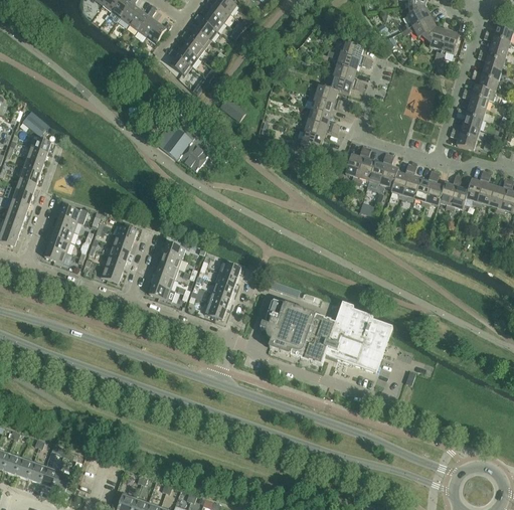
[(105,0),(103,3),(111,9),(117,0),(105,0)]
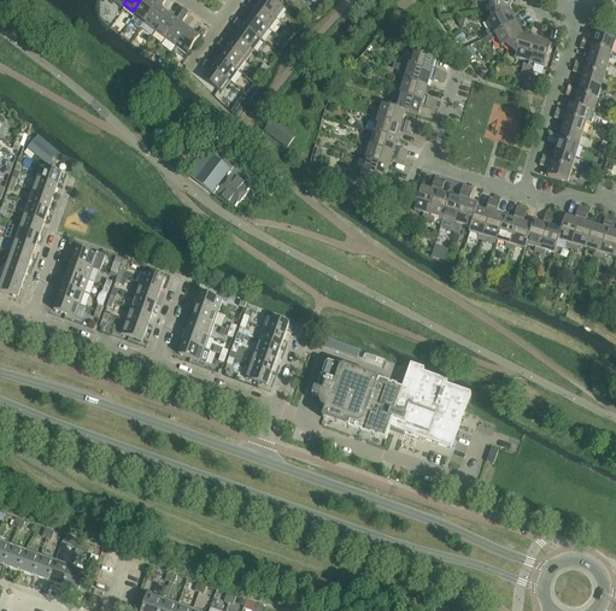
[(140,0),(133,11),(130,15),(134,18),(134,22),(136,24),(140,23),(144,19),(157,1),(153,0),(140,0)]
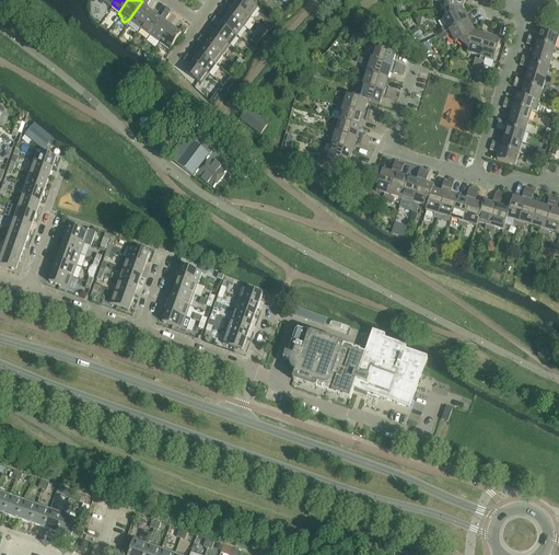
[(142,1),(130,18),(140,24),(151,9),(144,3),(147,0),(139,0),(142,1)]
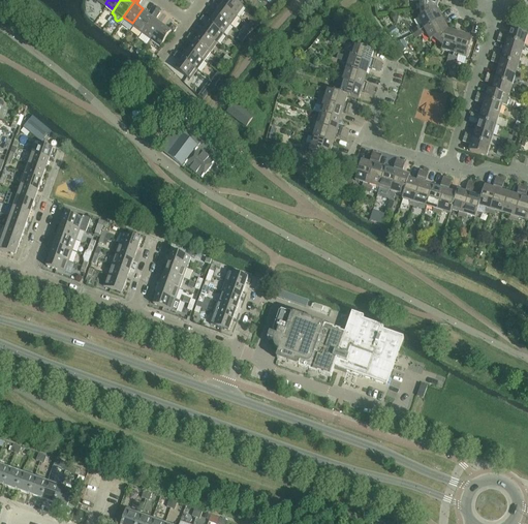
[(217,0),(216,1),(219,3),(221,1),(236,12),(243,3),(239,0),(217,0)]
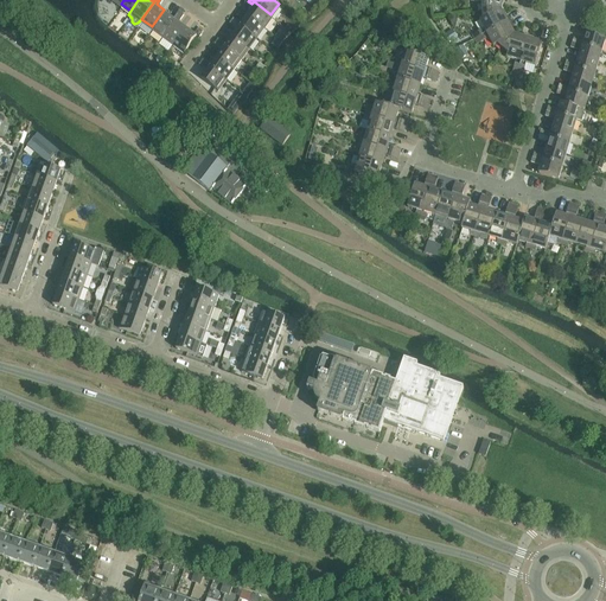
[(252,4),(246,12),(263,25),(270,14),(254,1),(252,4)]
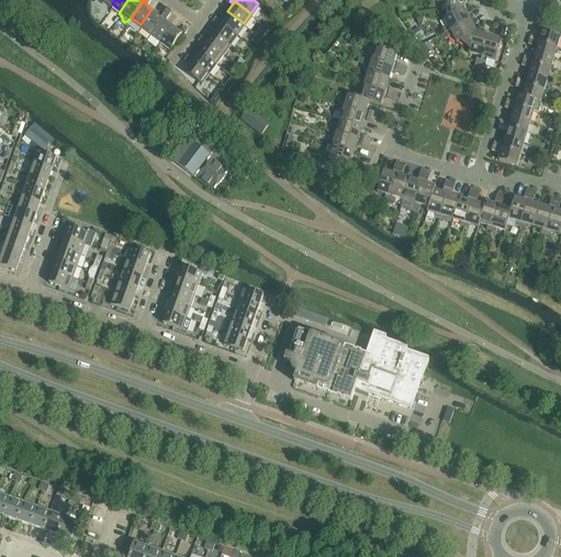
[(463,4),(446,7),(447,12),(444,14),(447,22),(436,29),(438,33),(469,17),(463,4)]
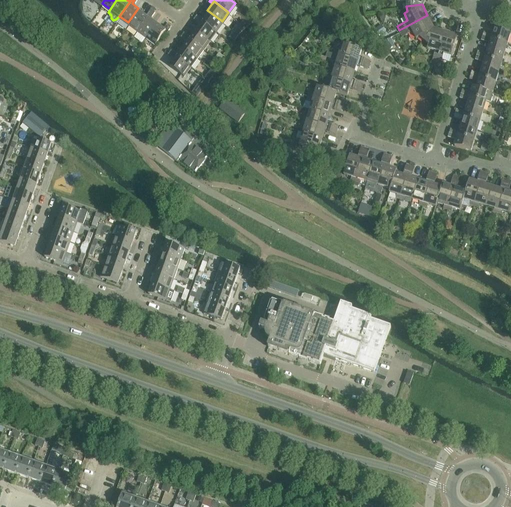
[(145,13),(138,8),(128,22),(136,29),(147,14),(145,13)]
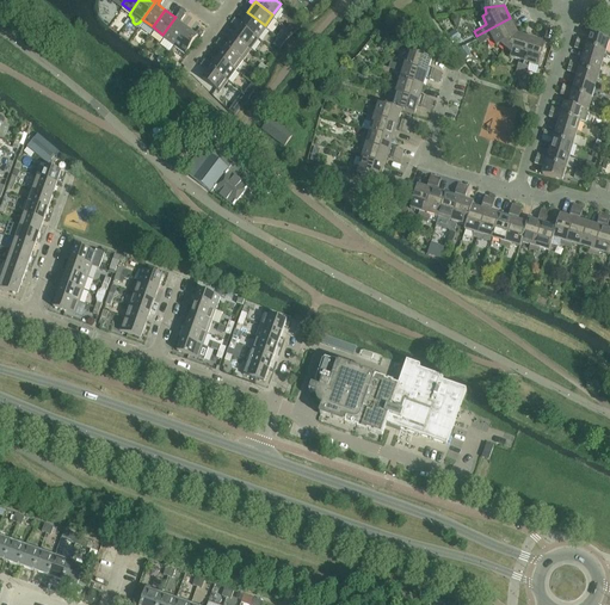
[(182,14),(176,11),(173,16),(176,17),(162,35),(173,42),(186,24),(178,19),(182,14)]
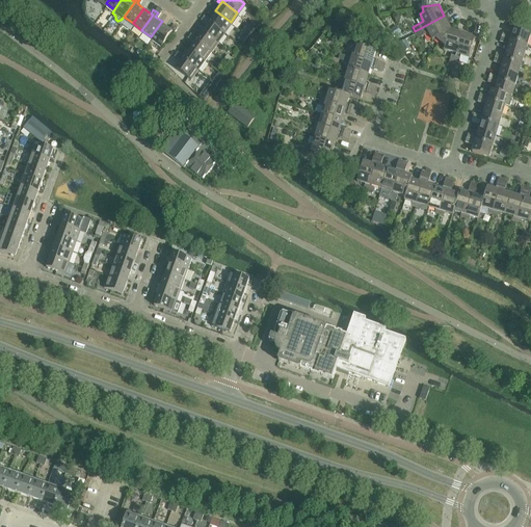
[(231,22),(215,10),(210,17),(207,15),(204,19),(207,22),(209,20),(223,30),(231,22)]
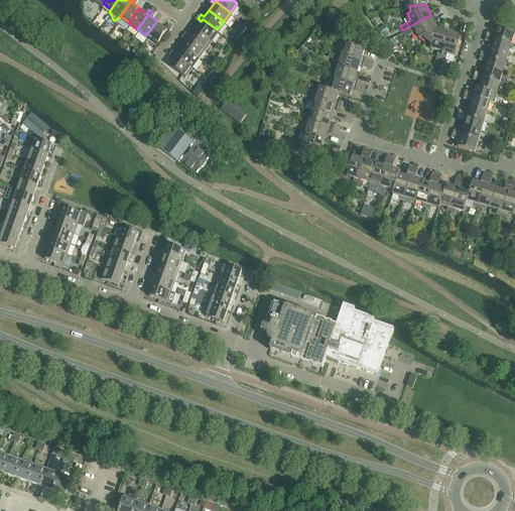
[(430,15),(402,30),(404,34),(414,28),(418,35),(421,34),(426,37),(436,25),(430,15)]
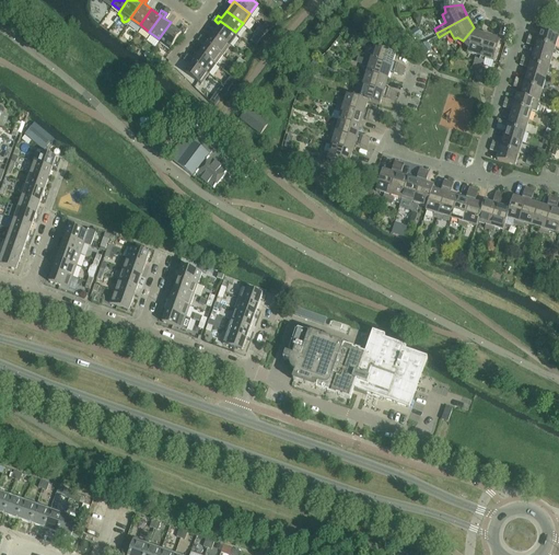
[(220,21),(218,23),(213,30),(229,42),(235,32),(220,21)]
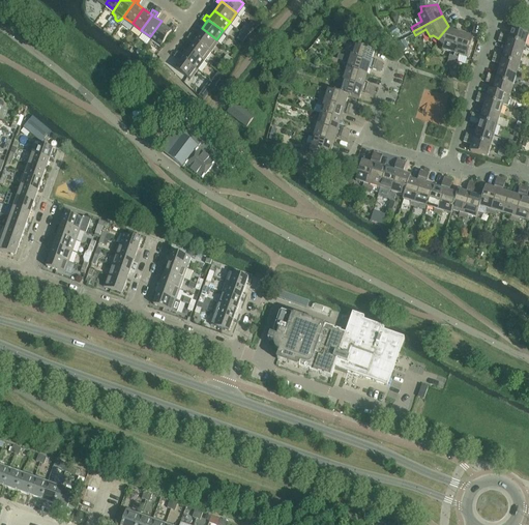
[(168,26),(162,21),(150,36),(159,44),(171,28),(173,30),(175,26),(171,23),(168,26)]
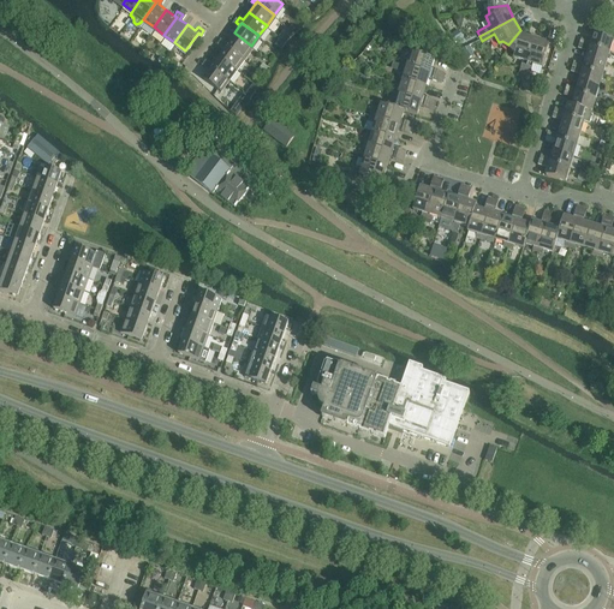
[(534,35),(520,30),(508,45),(514,49),(512,54),(522,57),(518,70),(523,71),(534,35)]
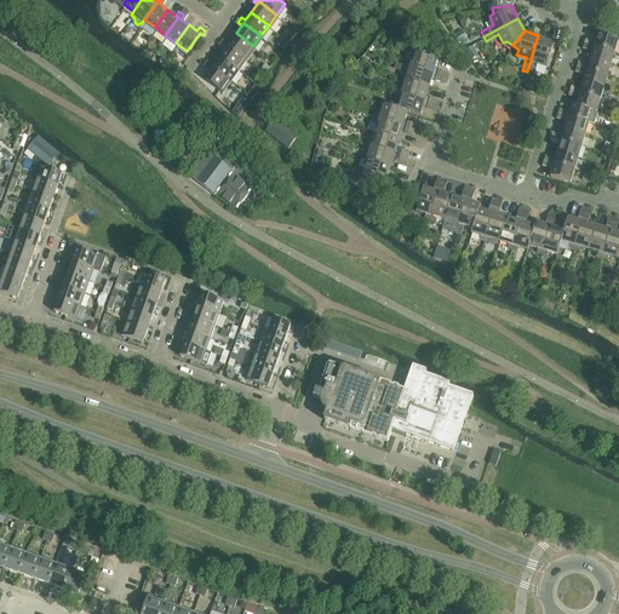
[(585,34),(583,39),(613,49),(618,36),(597,30),(595,38),(585,34)]
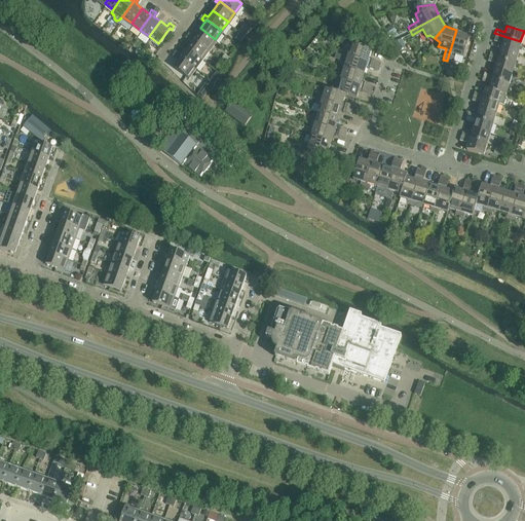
[(215,39),(200,28),(195,35),(191,32),(188,37),(192,39),(193,37),(209,48),(215,39)]
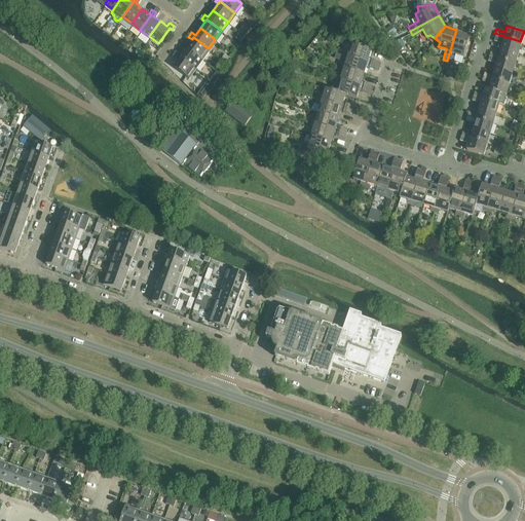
[(469,34),(461,31),(456,30),(447,61),(451,62),(455,51),(462,53),(469,34)]
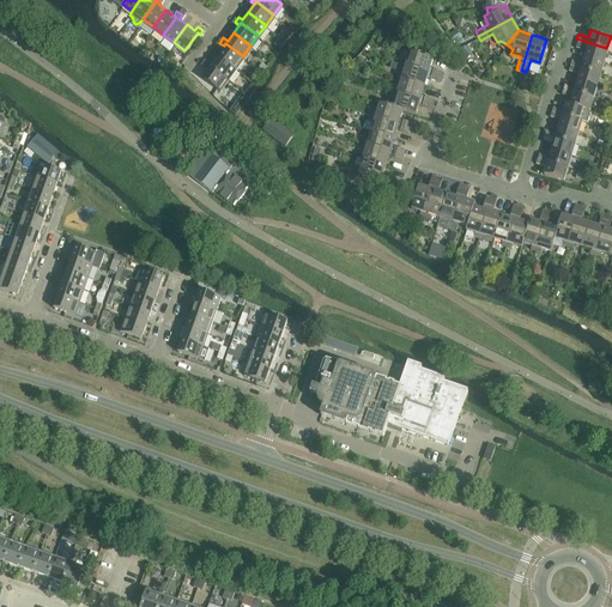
[(606,48),(576,38),(575,44),(586,47),(583,54),(604,60),(606,48)]
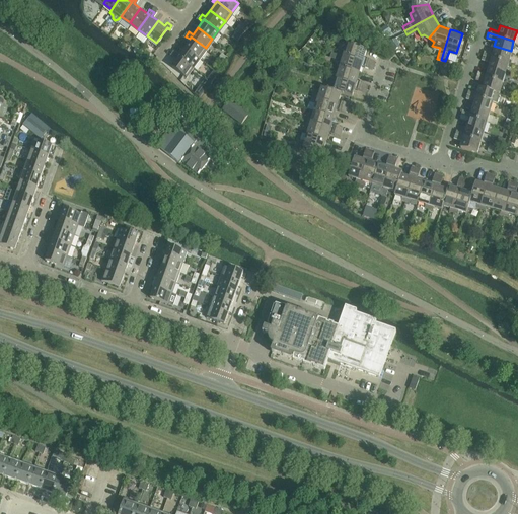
[(191,37),(190,39),(185,46),(199,56),(206,48),(191,37)]
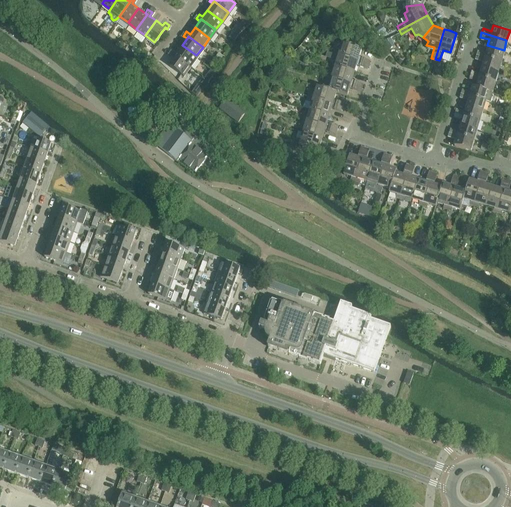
[(336,46),(334,51),(357,58),(361,46),(341,40),(339,47),(336,46)]
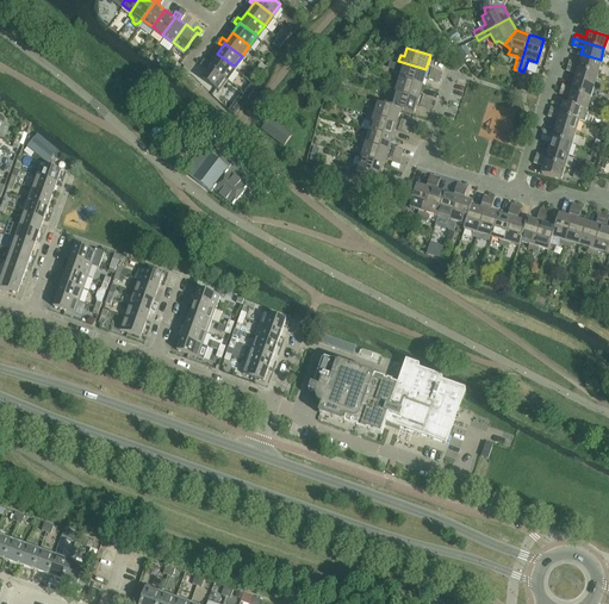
[(234,66),(217,54),(211,61),(207,58),(203,63),(207,67),(209,63),(227,76),(234,66)]
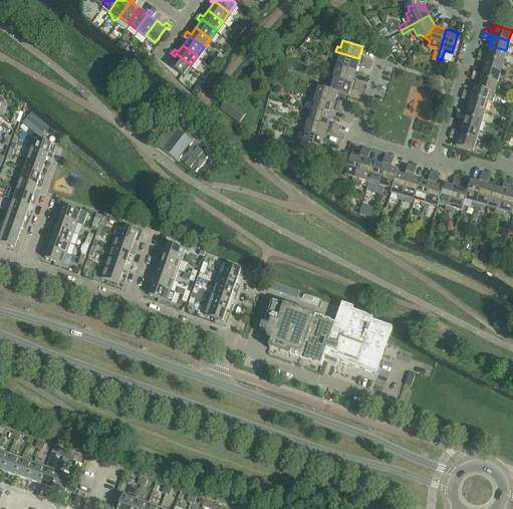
[(479,48),(477,52),(503,60),(506,50),(489,45),(487,50),(479,48)]
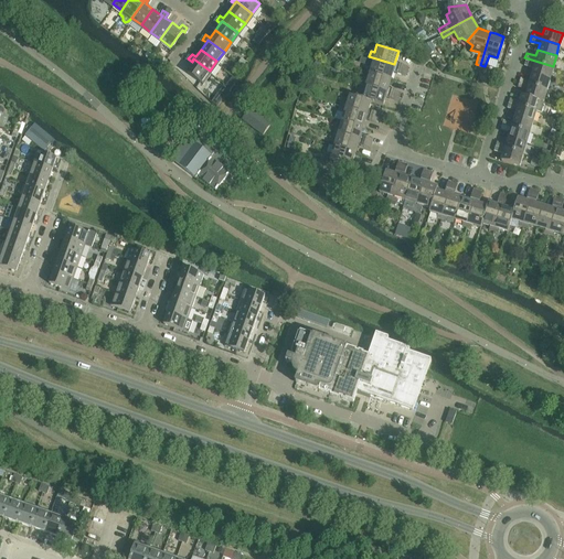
[(394,64),(369,56),(368,61),(371,62),(369,70),(390,76),(394,64)]
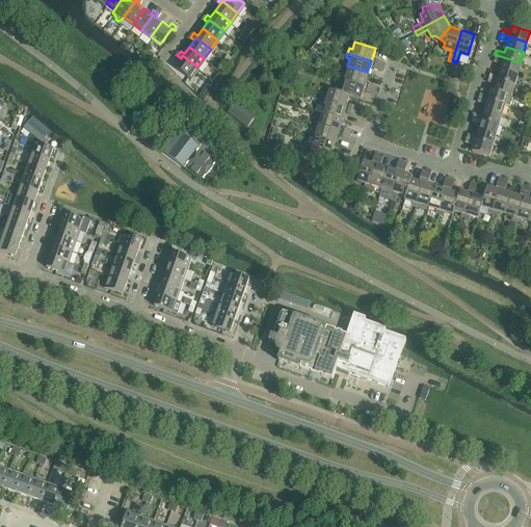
[(521,62),(494,54),(493,58),(502,61),(500,67),(518,72),(521,62)]
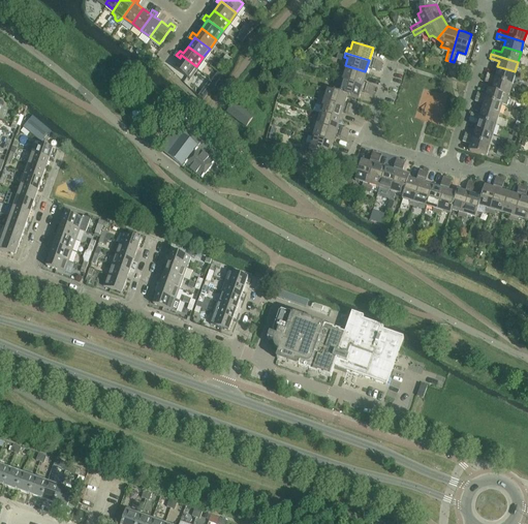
[(189,75),(196,66),(181,55),(180,58),(175,65),(189,75)]
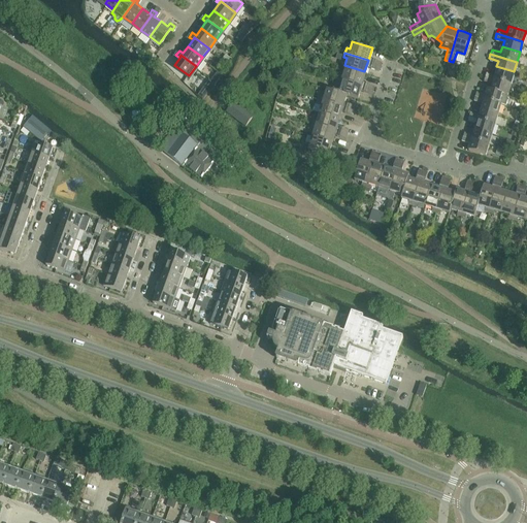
[(364,71),(344,65),(342,72),(339,71),(337,76),(361,84),(364,71)]
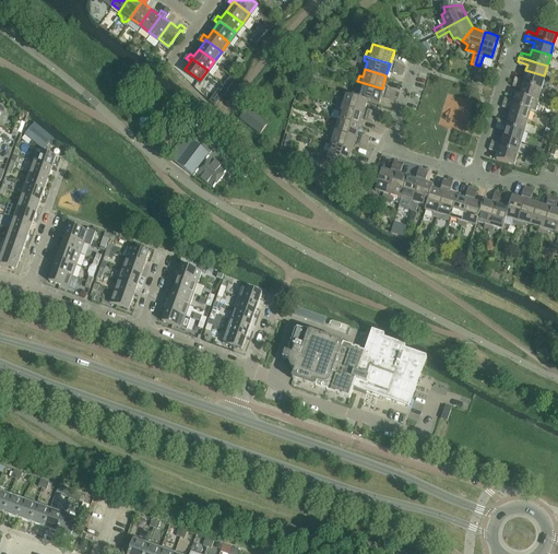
[(514,73),(512,78),(541,86),(544,75),(525,70),(523,77),(514,73)]
